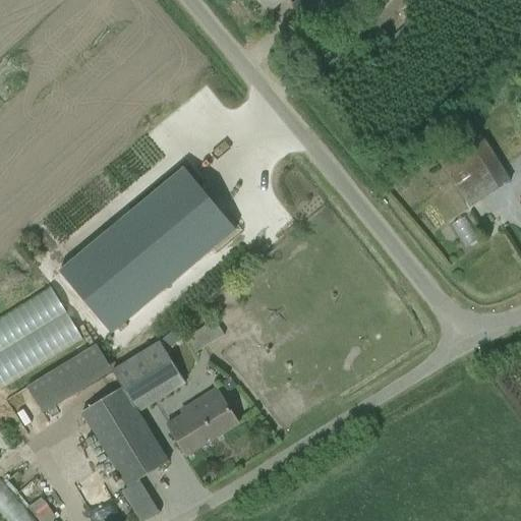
[(284,0),(261,0),(271,11),(284,0)]
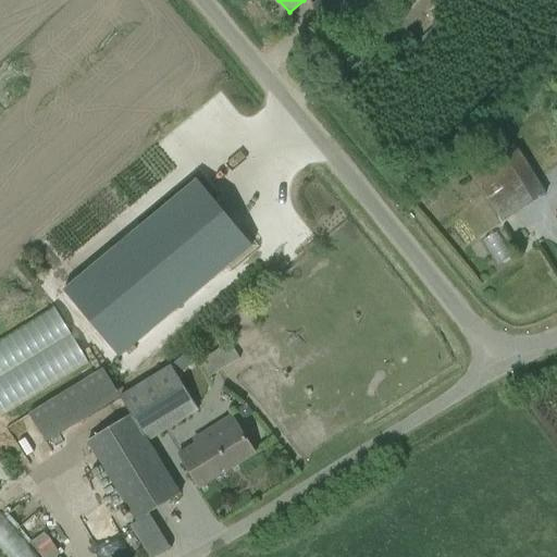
[(320,0),(312,8),(335,34),(375,0),(320,0)]
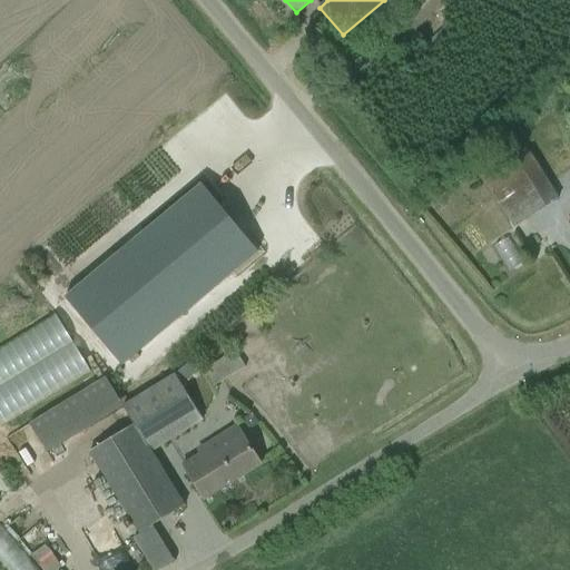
[(202,102),(64,216),(120,284),(257,172),(202,102)]
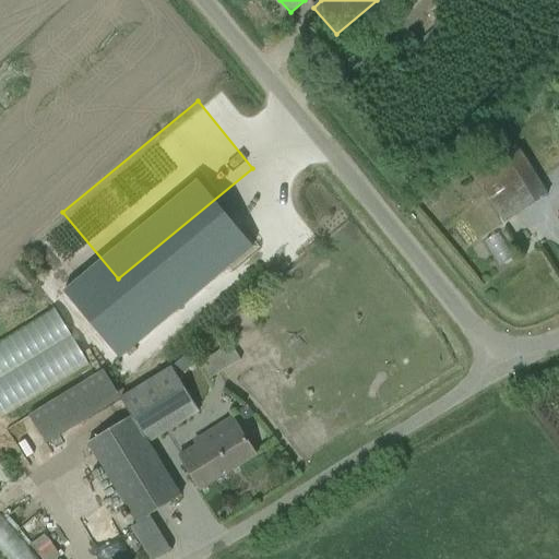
[(508,138),(472,159),(482,175),(475,179),(503,225),(547,197),(536,178),(519,152),(518,153),(512,143),(508,138)]
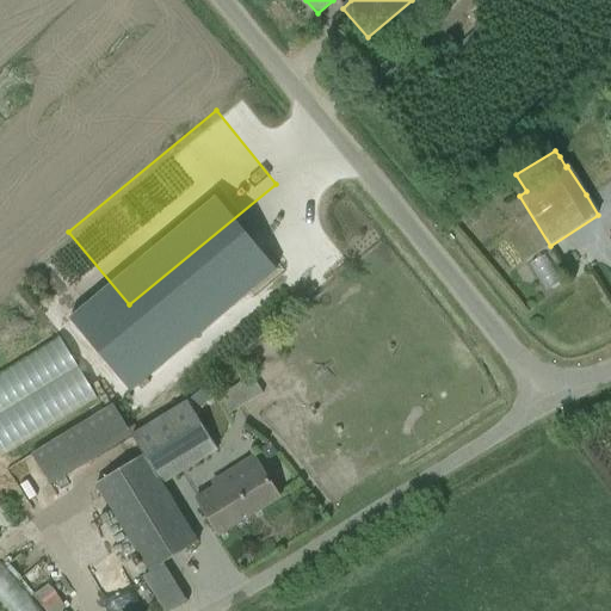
[(520,250),(537,276),(553,266),(535,240),(520,250)]
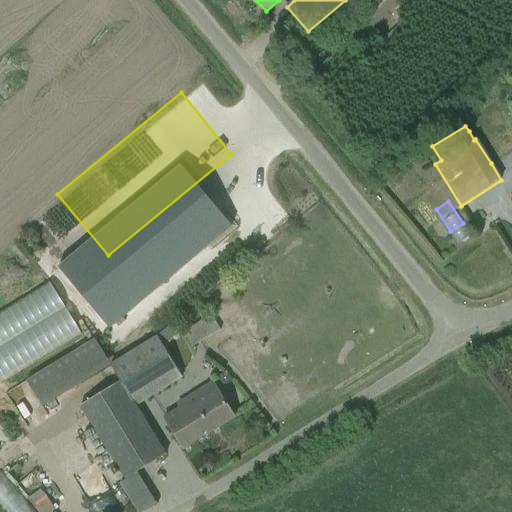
[(0,293),(0,363),(106,309),(77,254),(0,293)]
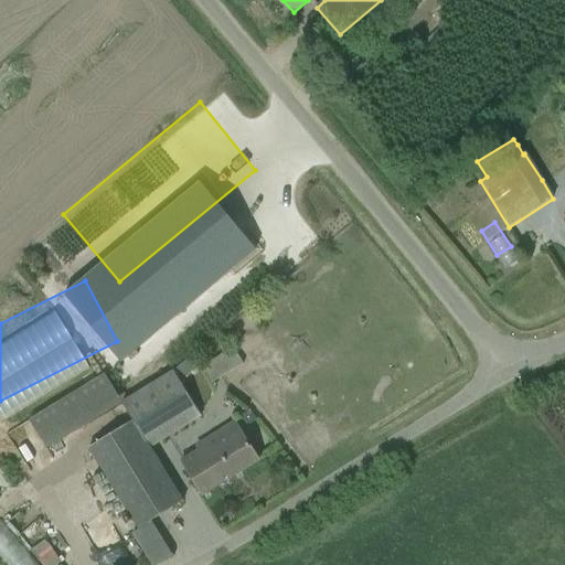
[(201,368),(211,383),(243,363),(233,348),(201,368)]
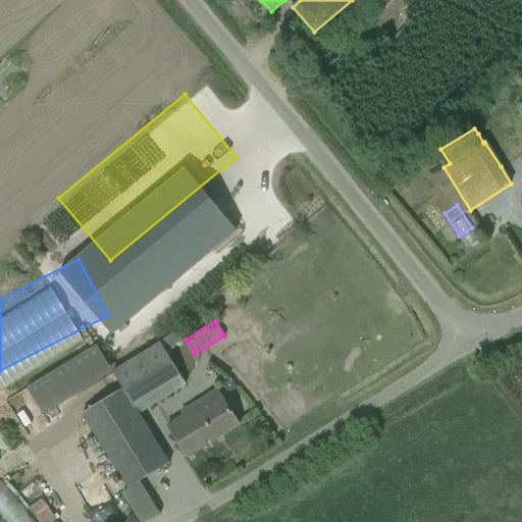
[(94,330),(1,383),(23,424),(42,414),(35,401),(109,358),(94,330)]
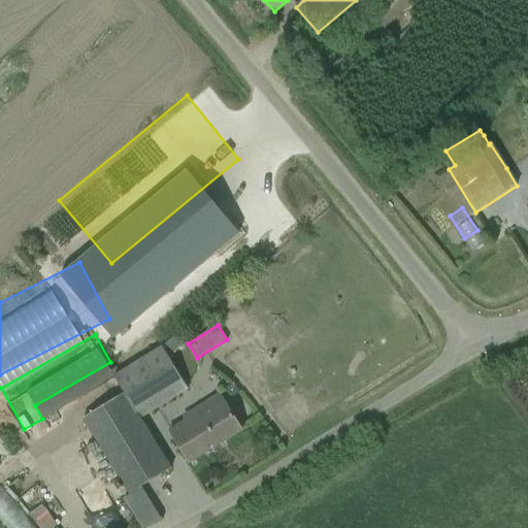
[(81,418),(96,441),(111,467),(129,494),(169,468),(164,459),(139,418),(186,389),(178,377),(160,347),(111,376),(122,393),(81,418)]
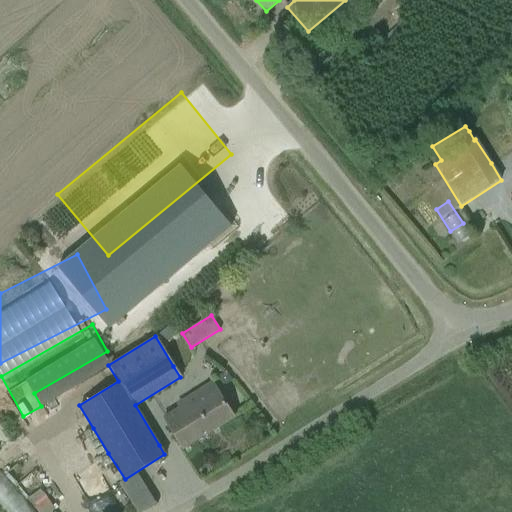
[(226,372),(218,377),(224,386),(232,381),(226,372)]
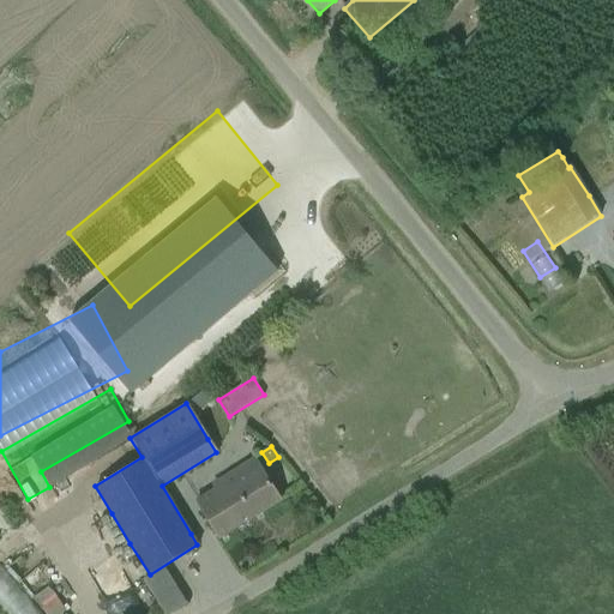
[(281,501),(268,481),(262,469),(238,483),(232,473),(228,475),(232,481),(197,501),(206,518),(220,539),(281,501)]
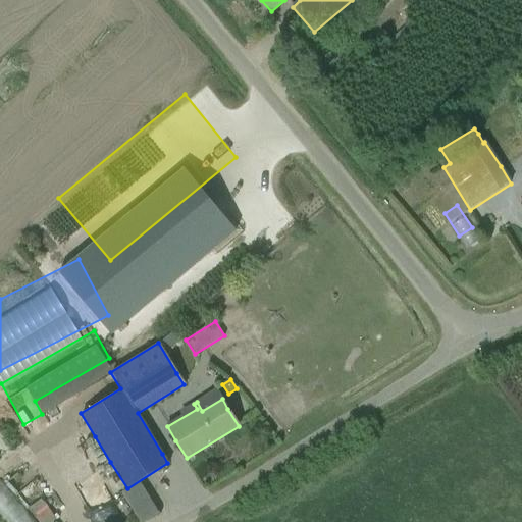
[(0,513),(8,521),(42,521),(0,476),(0,513)]
